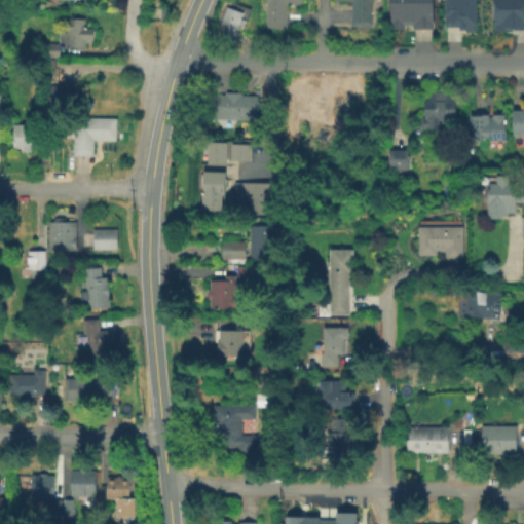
[(265,30),(265,0),(302,0),(302,6),(287,6),(286,30),(265,30)]
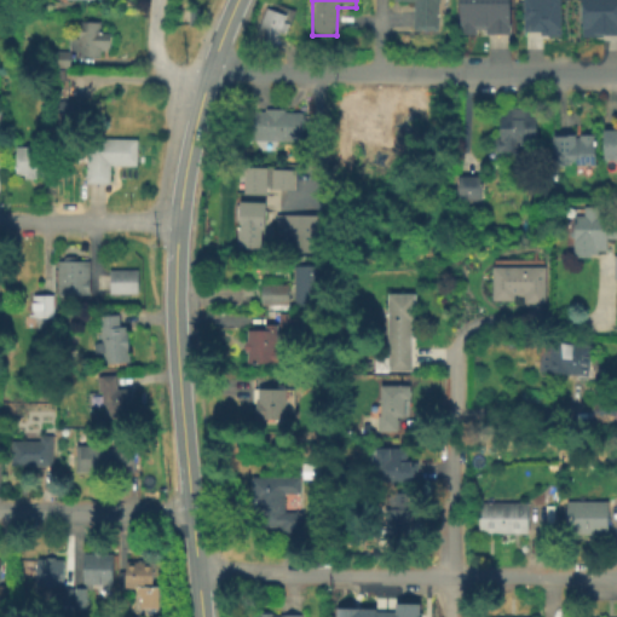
[(438,0),(437,30),(414,30),(415,3),(393,1),(393,0),(438,0)]
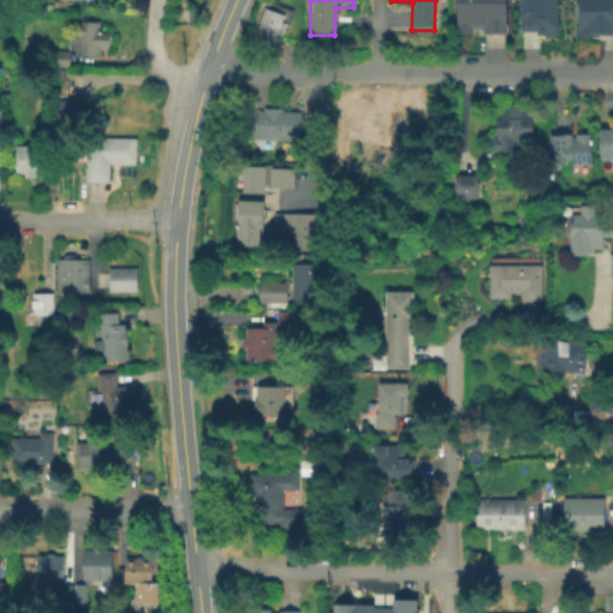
[(506,0),(507,35),(483,35),(483,29),(472,29),(472,35),(458,35),(457,0),(506,0)]
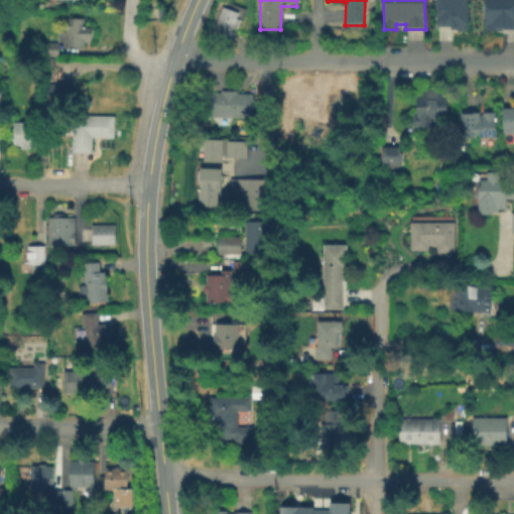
[(436,0),(468,0),(468,30),(452,30),(452,27),(436,27),(436,0)]
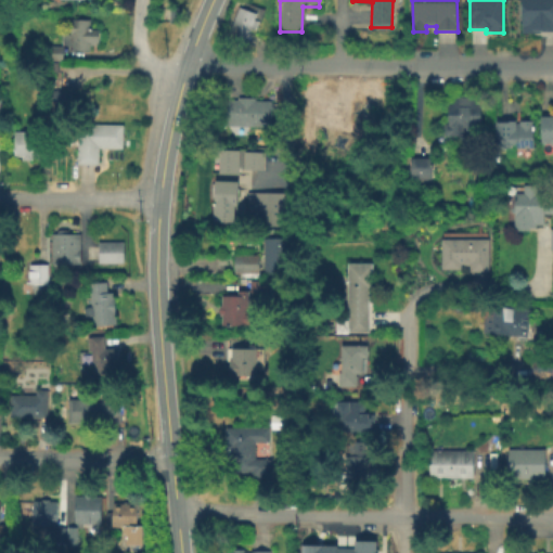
[(522,0),(552,0),(552,33),(540,31),(540,35),(522,35),(522,0)]
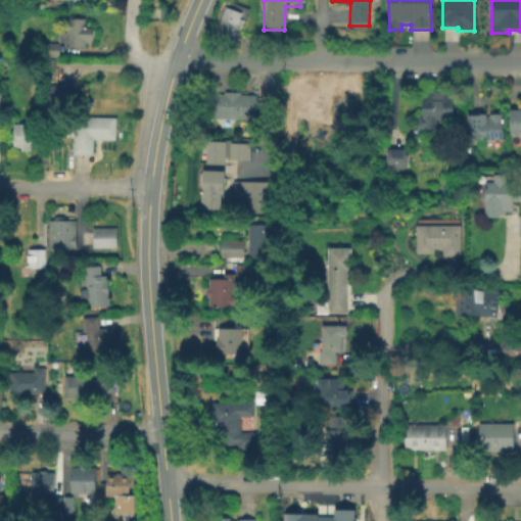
[(159,22),(158,7),(168,7),(169,21),(159,22)]
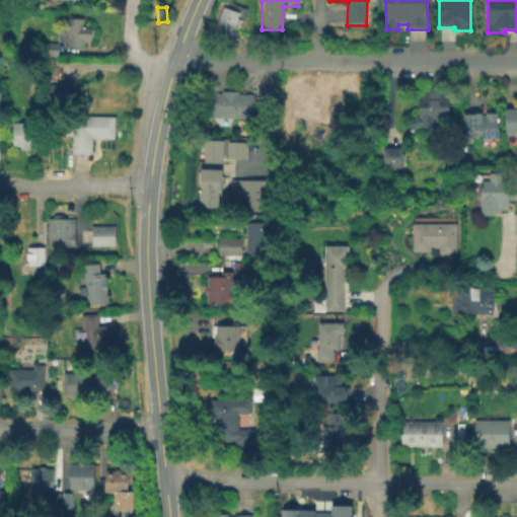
[(239,13),(237,19),(241,21),(238,29),(234,28),(229,43),(212,35),(223,7),(239,13)]
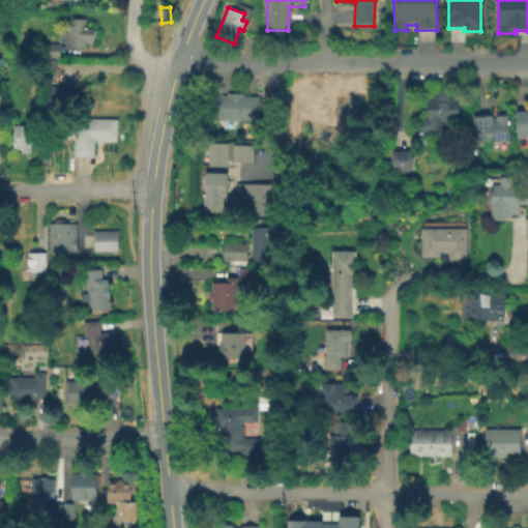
[(96,30),(96,46),(88,45),(88,51),(70,51),(70,46),(62,45),(62,33),(69,34),(70,24),(71,24),(71,21),(89,22),(88,30),(96,30)]
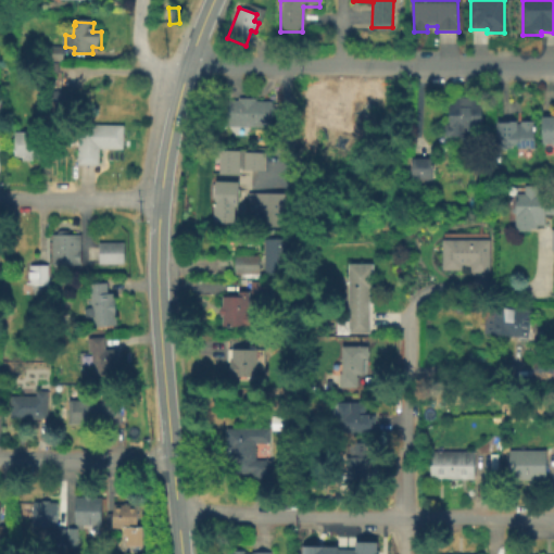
[(65,49),(66,63),(46,63),(46,49),(65,49)]
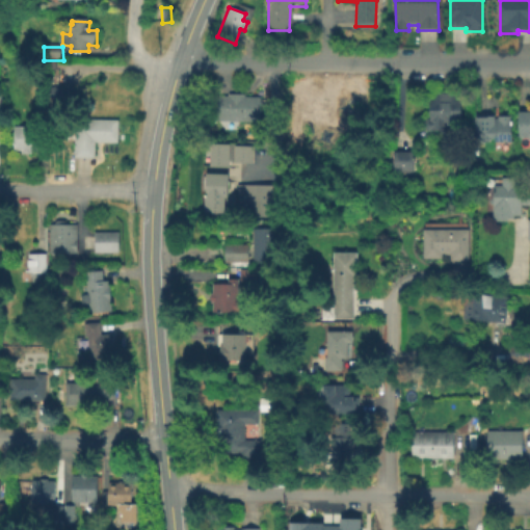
[(48,89),(65,89),(65,114),(48,114),(48,89)]
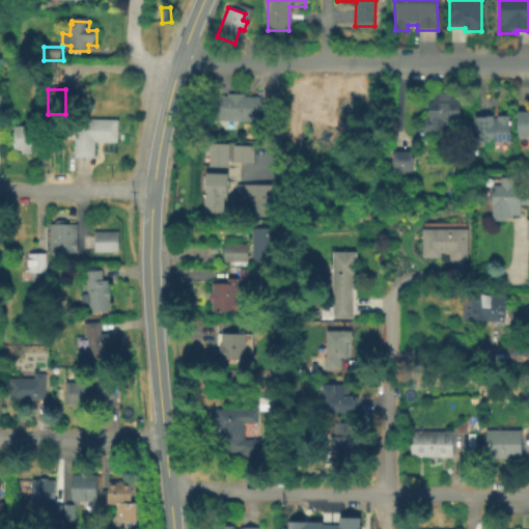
[(258,98),(258,122),(210,120),(211,96),(227,96),(227,92),(244,93),(244,98),(258,98)]
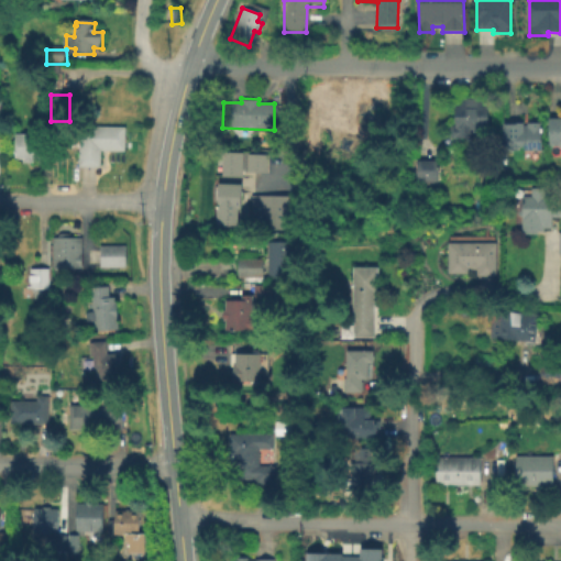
[(483,100),(483,103),(490,103),(490,140),(452,140),(449,136),(450,130),(452,129),(455,129),(455,106),(462,106),(462,100),(483,100)]
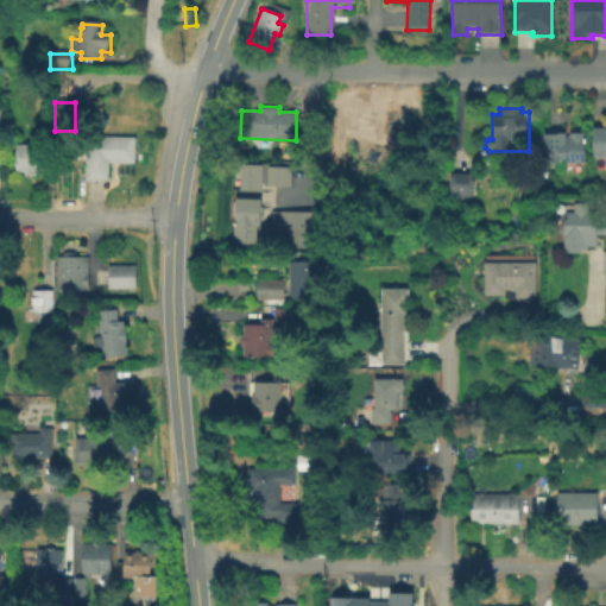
[(605,157),(593,157),(593,127),(605,127),(605,157)]
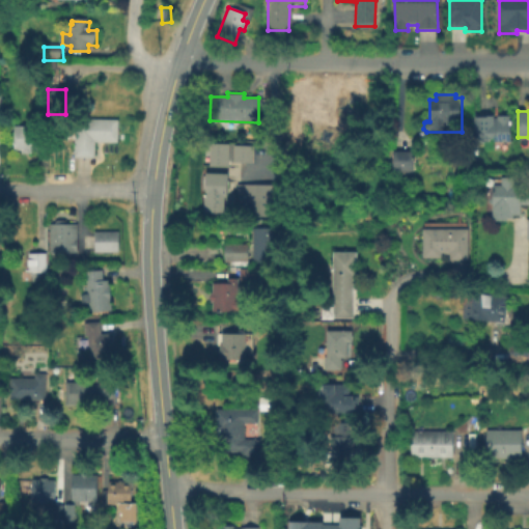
[(510,142),(473,143),(473,116),(510,116),(510,142)]
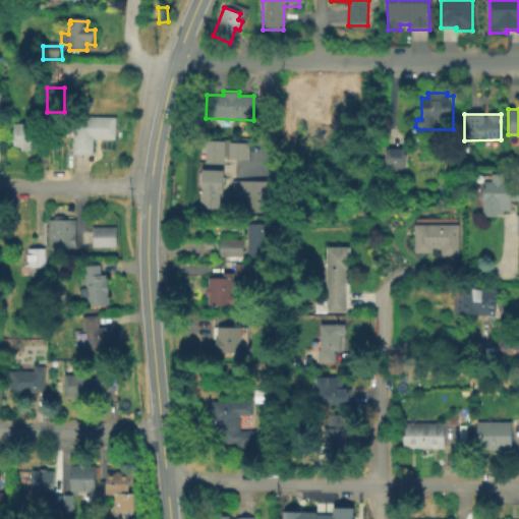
[(92,156),(71,155),(72,116),(115,118),(114,140),(92,139),(92,156)]
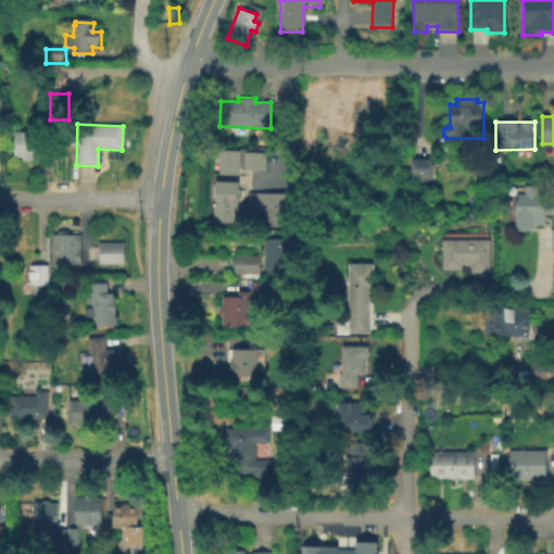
[(43,136),(43,160),(36,160),(36,163),(26,163),(26,160),(19,160),(17,136),(43,136)]
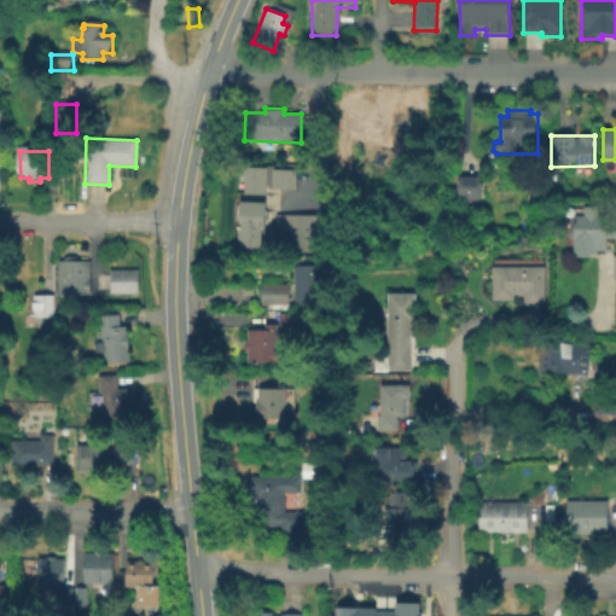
[(265,195),(243,195),(244,167),(266,168),(265,195)]
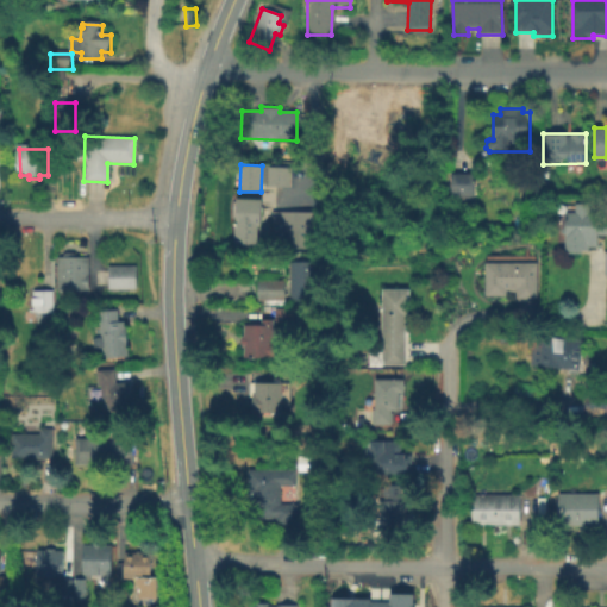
[(288,187),(268,187),(268,167),(289,167),(288,187)]
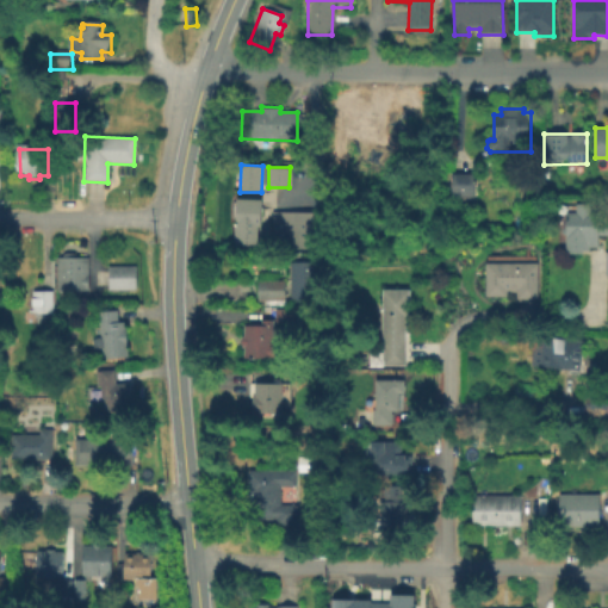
[(473,174),(473,200),(451,200),(451,174),(473,174)]
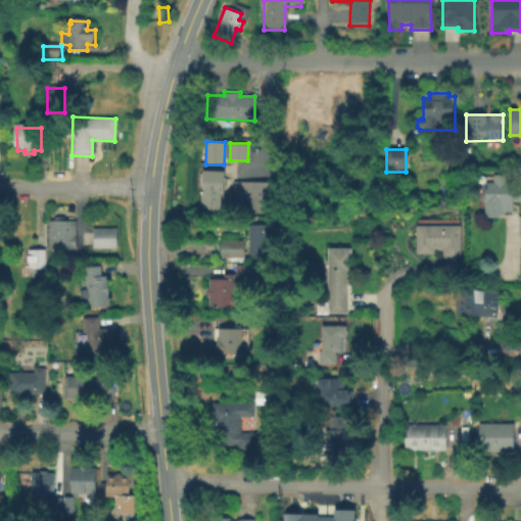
[(220,205),(200,205),(200,185),(206,185),(207,172),(224,172),(224,195),(220,195),(220,205)]
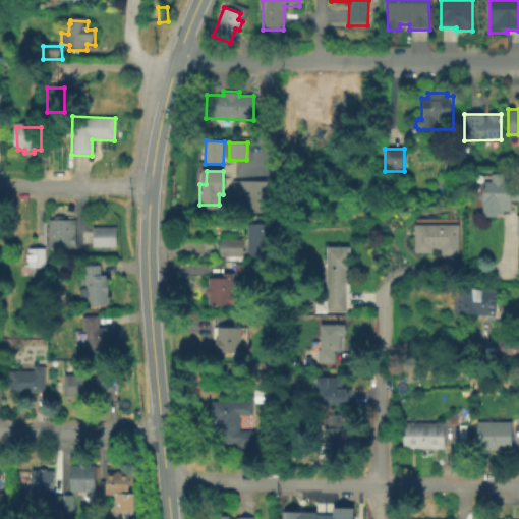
[(511,211),(496,212),(496,216),(483,216),(483,182),(489,182),(489,173),(503,173),(503,183),(511,183),(511,187),(518,187),(518,200),(511,200),(511,211)]
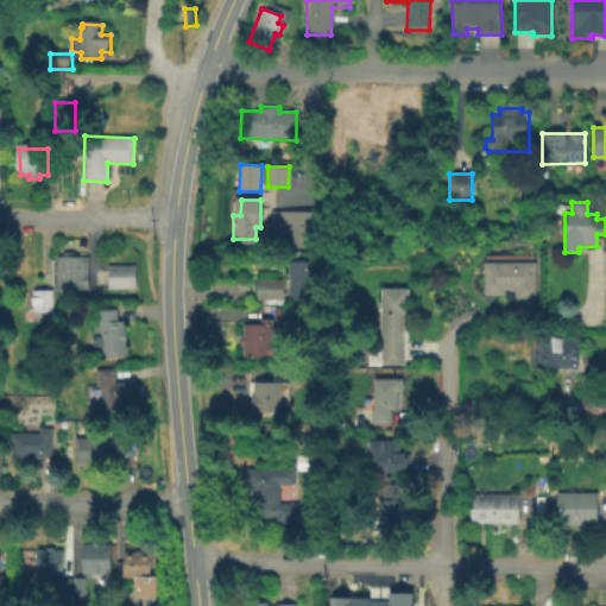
[(272,250),(272,212),(322,212),(321,251),(272,250)]
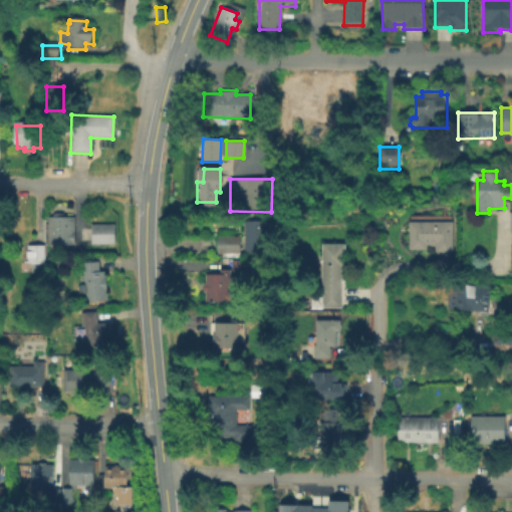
[(73,245),(48,245),(48,217),(52,217),(52,213),(62,213),(62,216),(73,216),(73,245)]
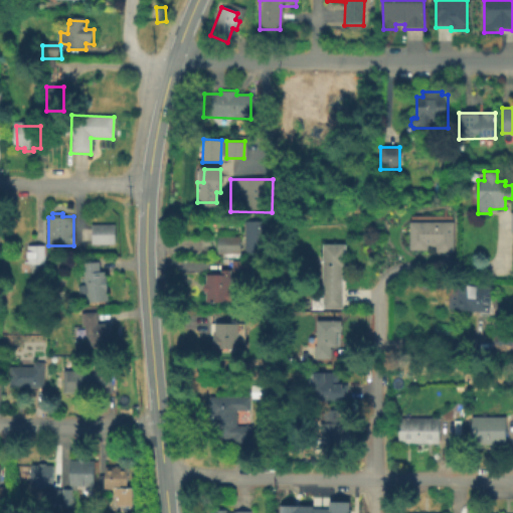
[(244,222),(272,222),(272,260),(244,260),(244,222)]
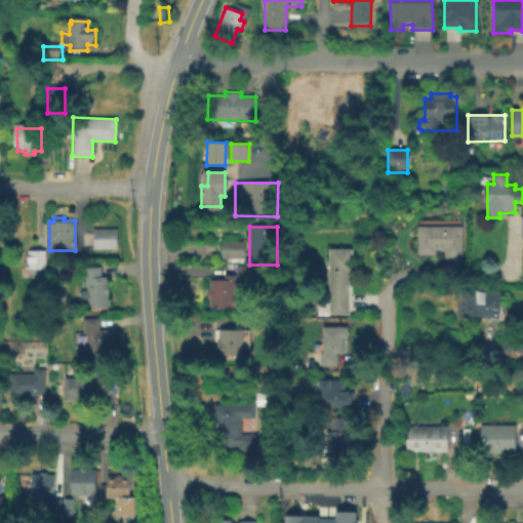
[(463,258),(444,258),(444,250),(436,250),(436,255),(417,255),(418,227),(463,227),(463,258)]
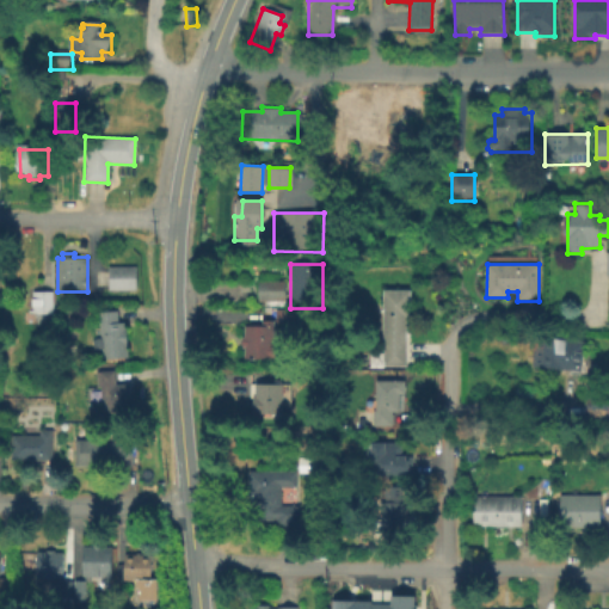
[(135,290),(108,290),(108,268),(135,268),(135,290)]
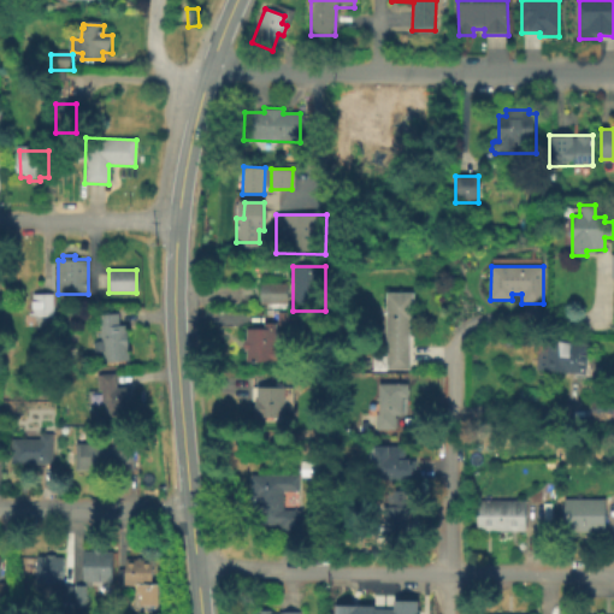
[(288,310),(266,310),(266,305),(260,305),(259,283),(287,283),(288,310)]
